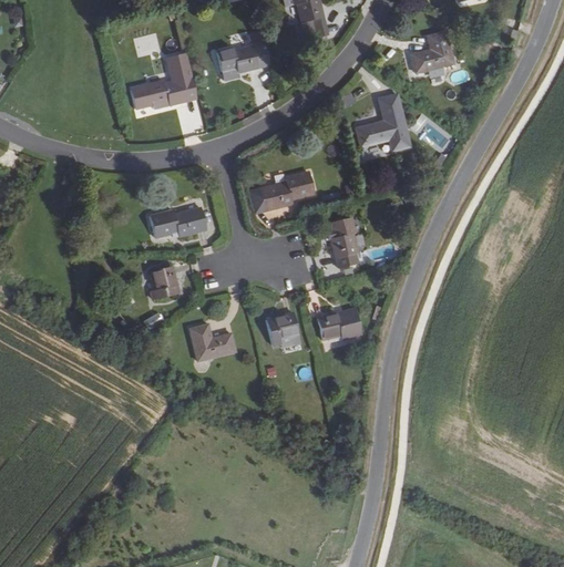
[(328,37),(319,0),(315,0),(314,0),(291,0),(294,6),(297,6),(303,24),(299,24),(303,42),(328,37)]
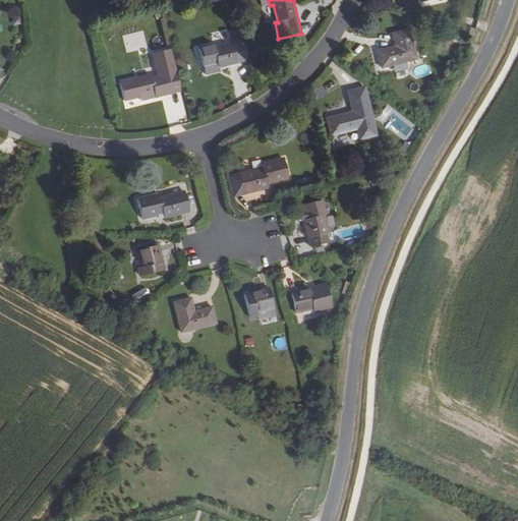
[(249,59),(242,30),(229,33),(231,43),(215,47),(215,45),(198,49),(204,67),(217,64),(218,66),(249,59)]
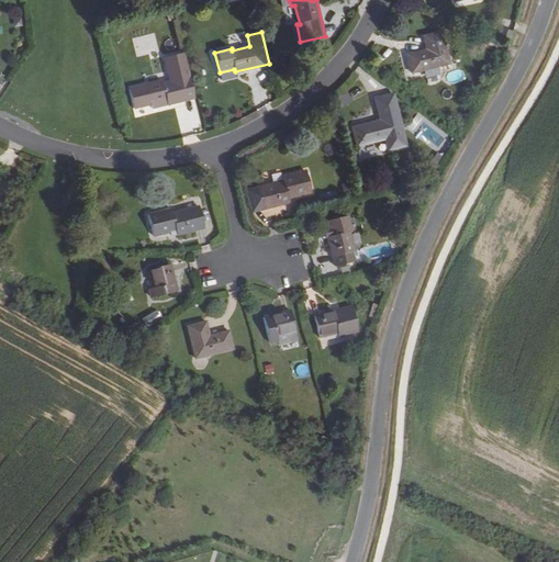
[(449,65),(442,33),(423,37),(426,51),(407,55),(412,75),(424,71),(425,78),(439,75),(438,68),(449,65)]
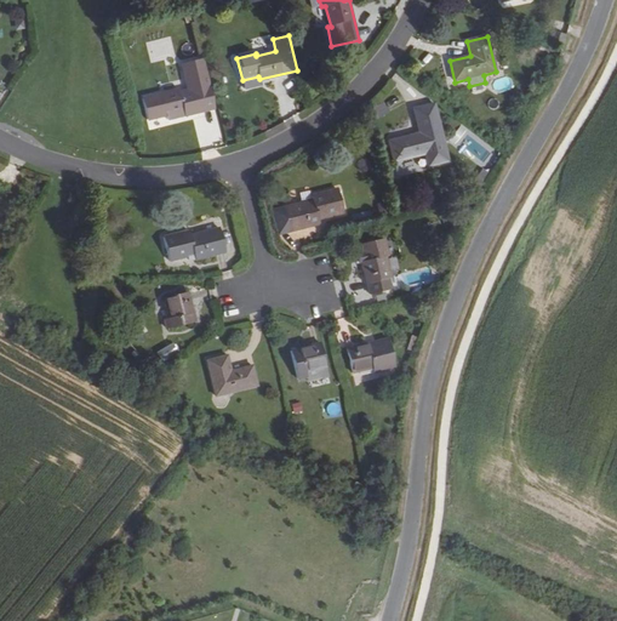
[(216,109),(210,85),(181,91),(180,89),(161,93),(166,115),(183,113),(184,117),(216,109)]
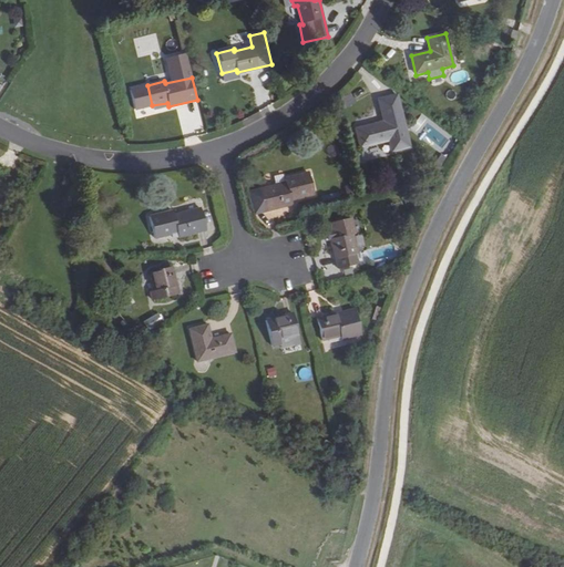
[(12,104),(14,96),(7,94),(6,103),(12,104)]
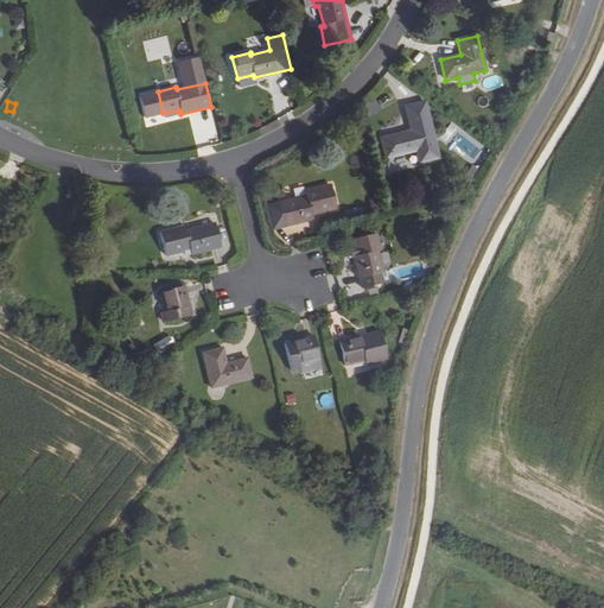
[(439,158),(425,102),(405,107),(411,131),(381,139),(386,158),(417,150),(420,163),(439,158)]
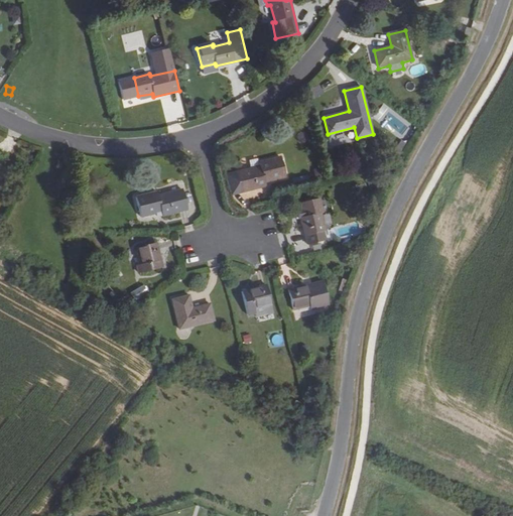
[(265,182),(286,176),(282,157),(259,163),(259,166),(235,172),(240,192),(266,186),(265,182)]
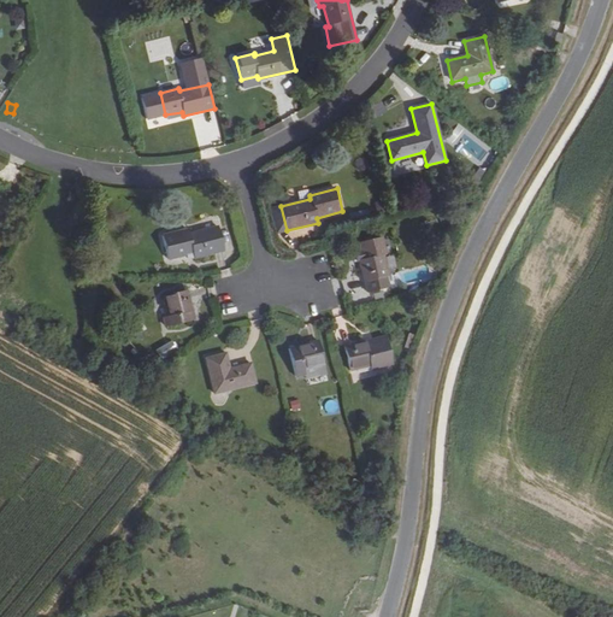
[(287,230),(281,206),(270,209),(276,233),(287,230)]
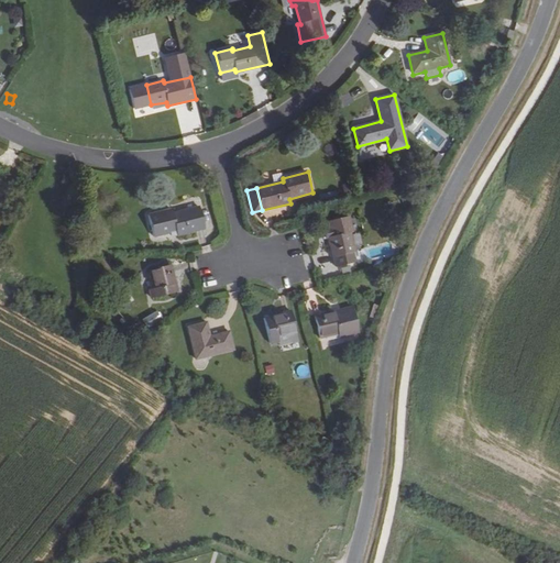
[(206,229),(200,206),(174,212),(173,209),(147,214),(153,236),(171,232),(177,231),(177,235),(206,229)]
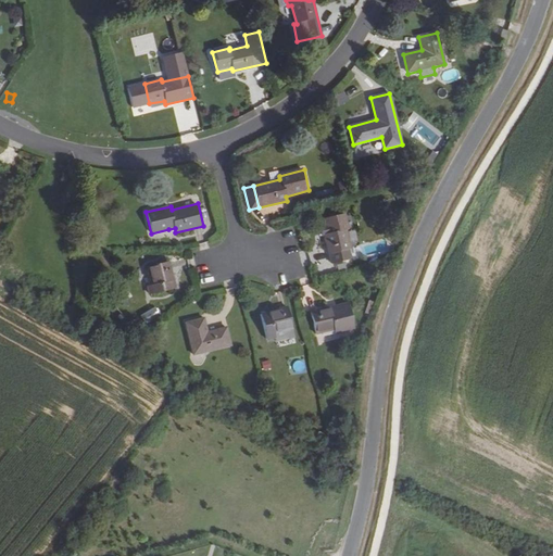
[(348,229),(344,213),(325,217),(328,234),(325,234),(329,253),(330,253),(334,264),(353,260),(346,230),(348,229)]
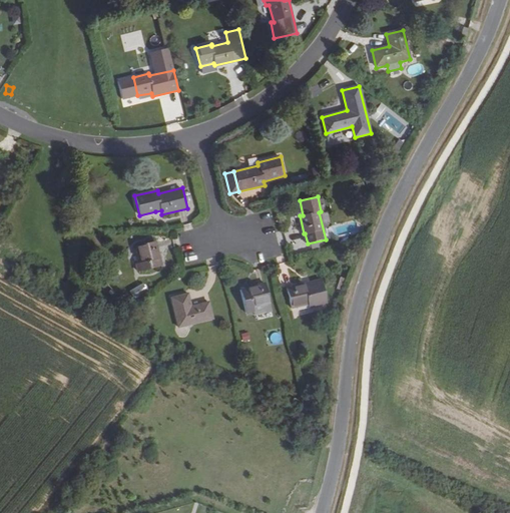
[(160,259),(155,239),(137,244),(141,261),(135,263),(138,272),(157,268),(155,260),(160,259)]
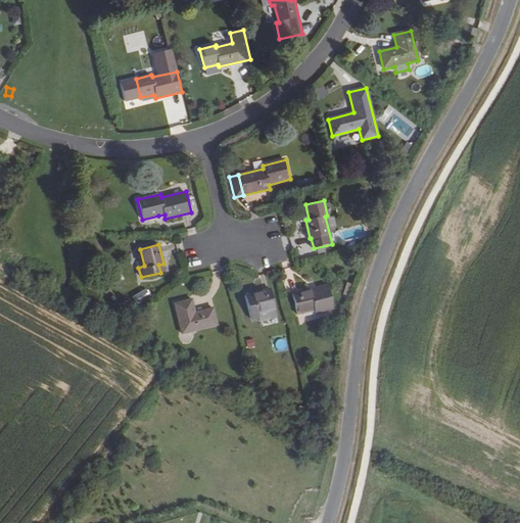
[(334,308),(328,285),(317,287),(318,292),(310,294),(309,289),(291,293),(296,314),(313,310),(315,314),(334,308)]
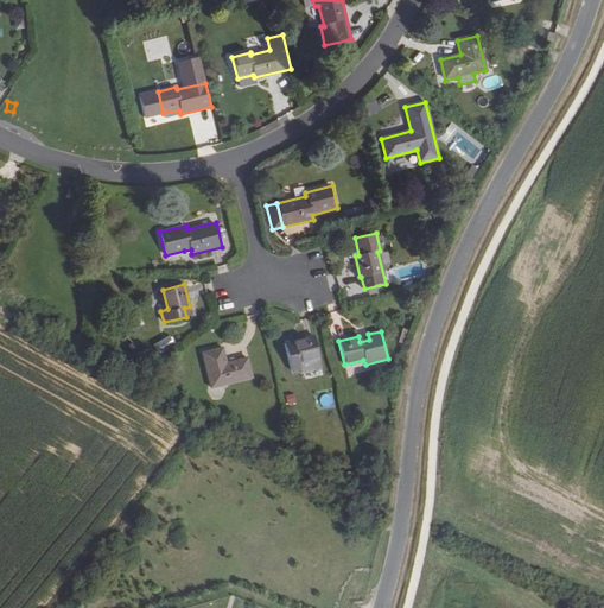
[(320,358),(313,335),(293,340),(296,347),(285,348),(291,371),(300,368),(299,363),(320,358)]
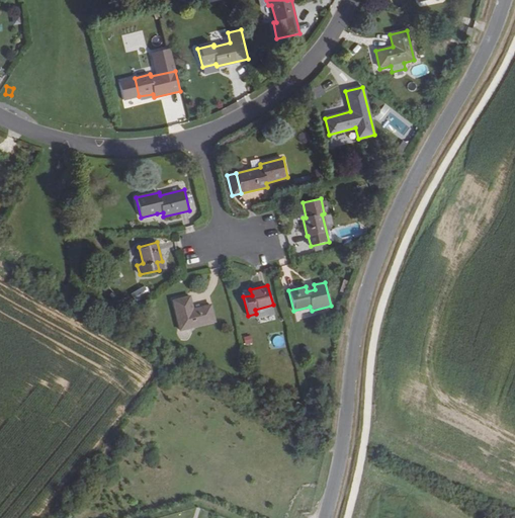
[(215,322),(210,305),(193,309),(190,296),(173,300),(180,330),(215,322)]
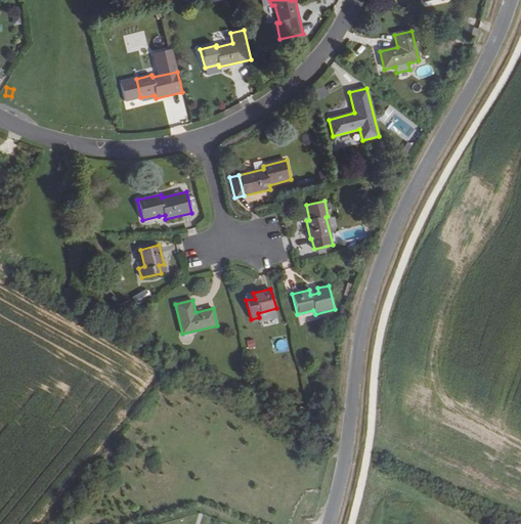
[(278,318),(276,308),(258,313),(259,317),(261,322),(278,318)]
